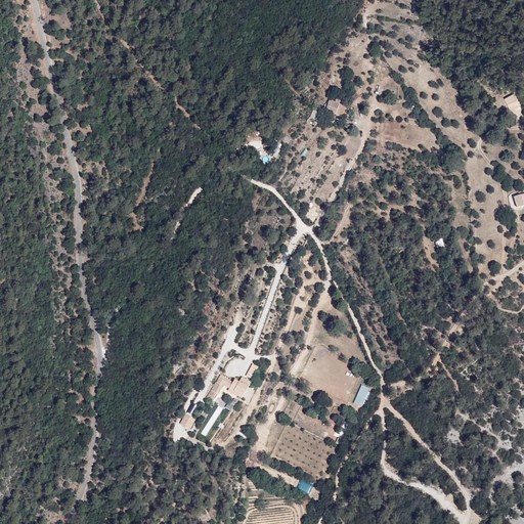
[(336,103),(331,101),(326,113),(348,120),(352,110),(341,105),(336,103)]
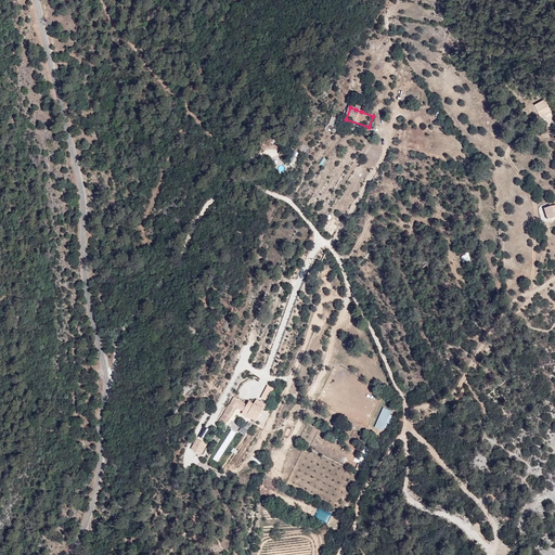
[(326,129),(333,133),(340,123),(333,118),(326,129)]
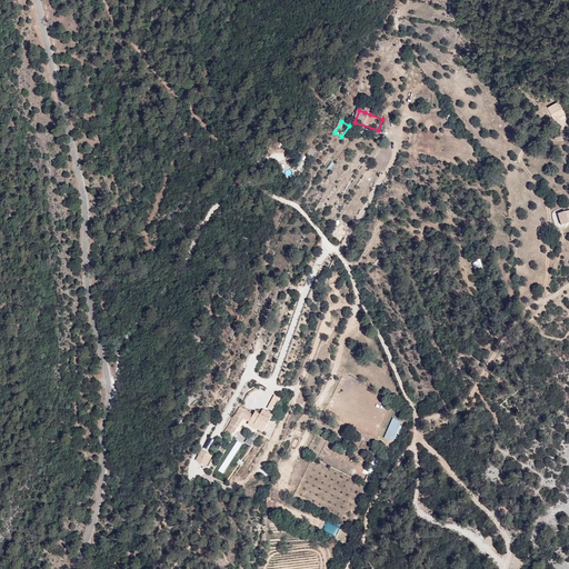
[(568,223),(565,211),(556,213),(560,226),(568,223)]
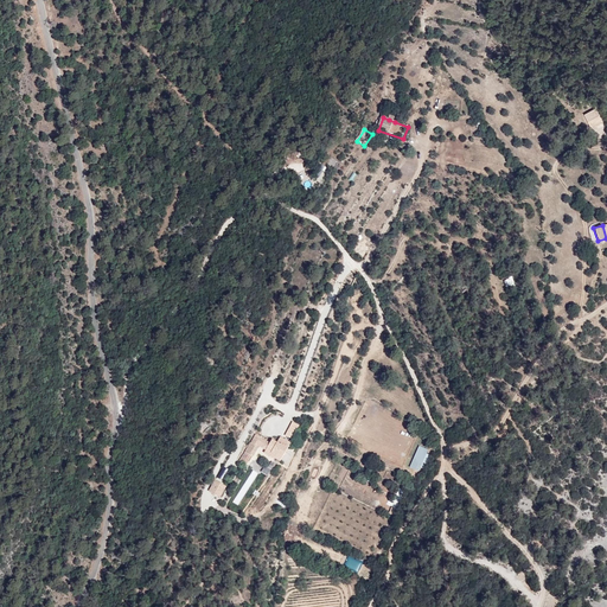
[(293,423),(287,432),(294,436),(300,427),(293,423)]
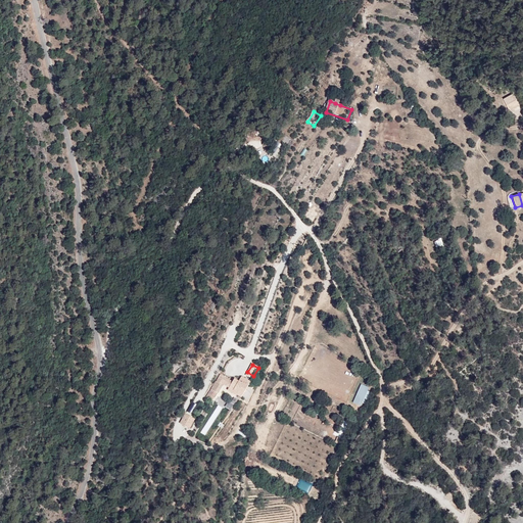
[(235,378),(234,379),(228,390),(241,397),(250,381),(241,377),(239,381),(235,378)]
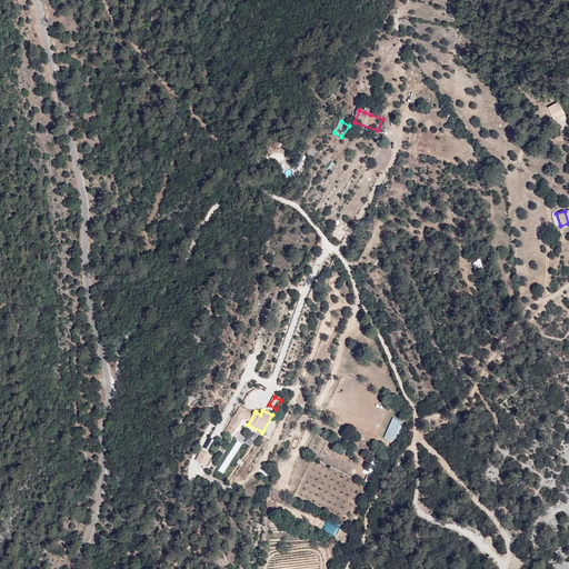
[(232,415),(223,431),(223,432),(230,436),(235,427),(237,429),(242,419),(232,415)]
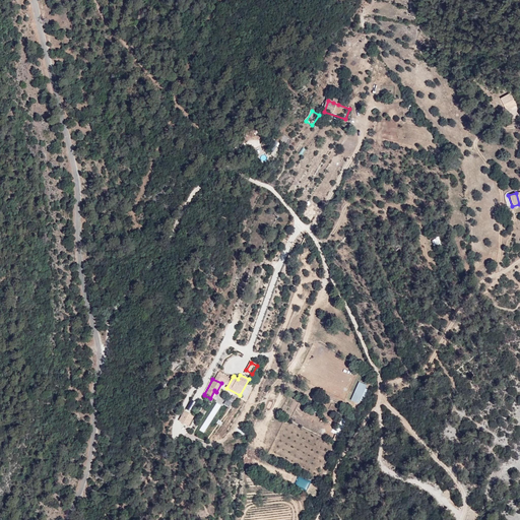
[(359,382),(351,401),(363,405),(369,390),(366,389),(368,385),(359,382)]
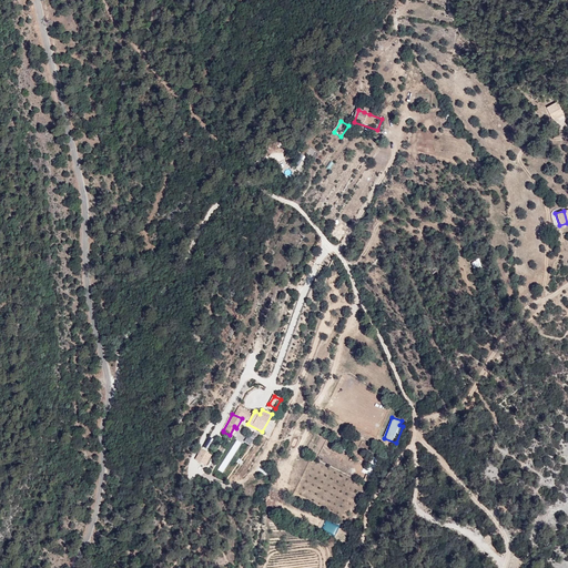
[(206,448),(210,450),(216,443),(213,439),(206,448)]
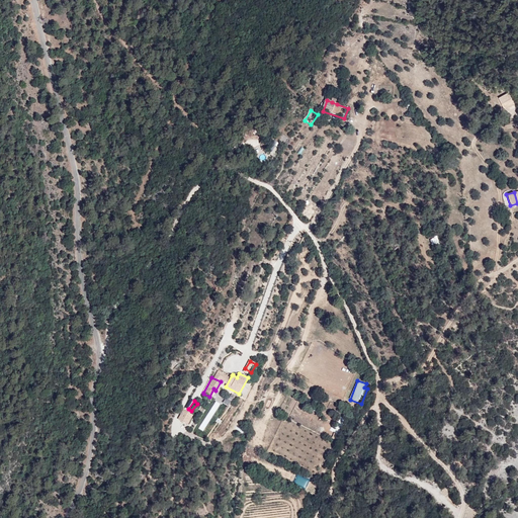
[(192,415),(183,410),(178,419),(187,424),(192,415)]
